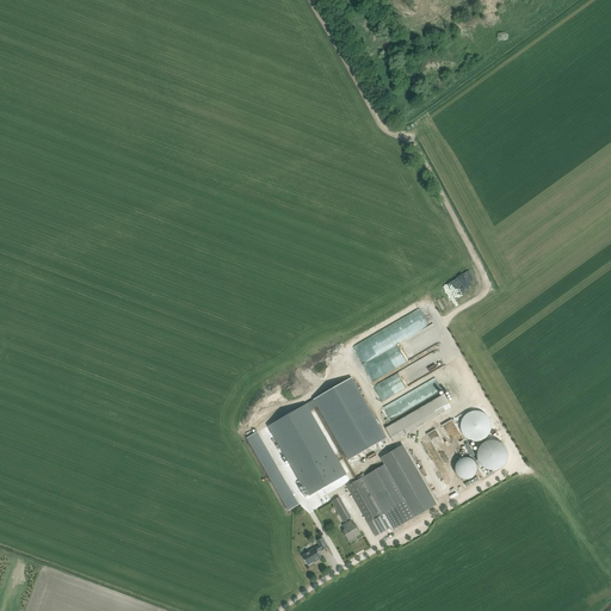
[(370,380),(449,341),(440,326),(362,364),(370,380)]
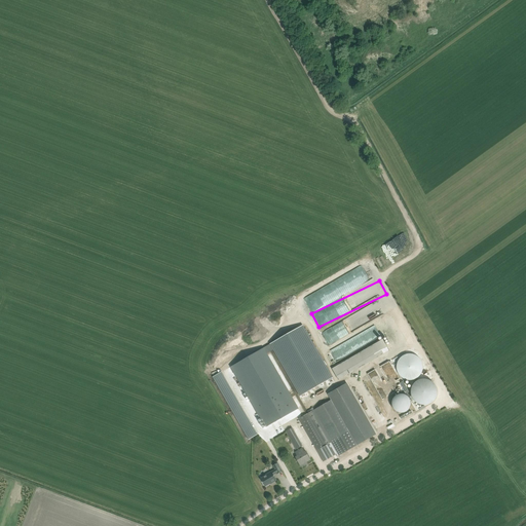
[(379,302),(323,330),(327,337),(330,342),(385,314),(379,302)]
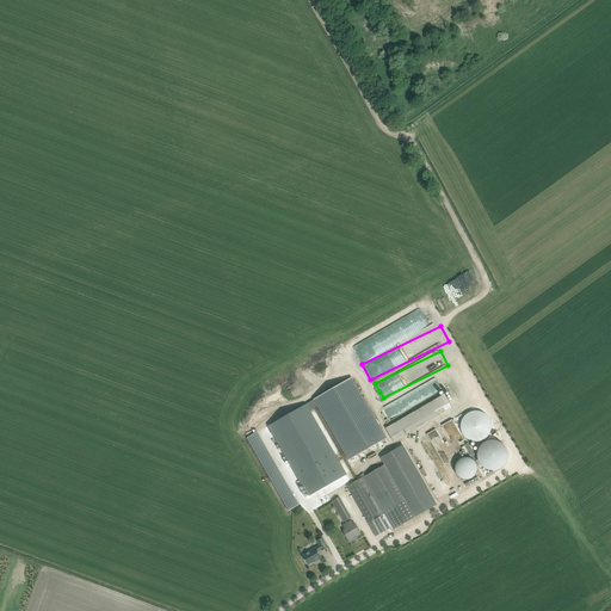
[(412,406),(432,396),(426,384),(382,406),(389,419),(413,408),(412,406)]
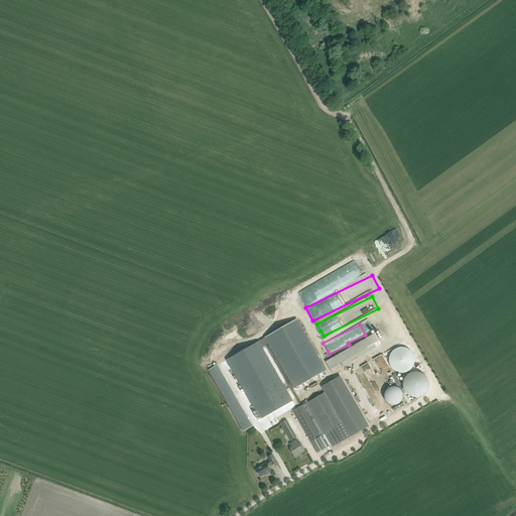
[(268,343),(295,391),(326,374),(298,326),(268,343)]
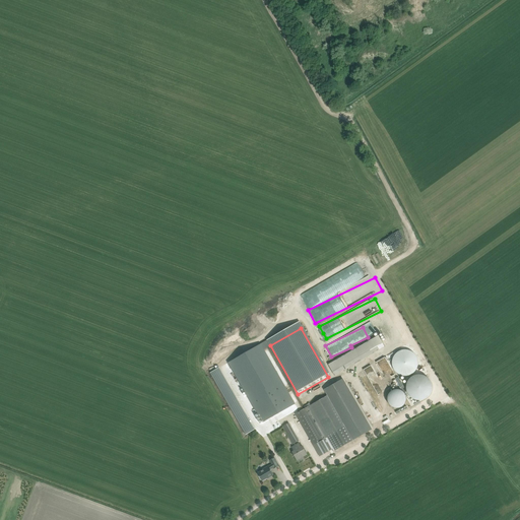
[(379,335),(329,365),(335,376),(385,346),(379,335)]
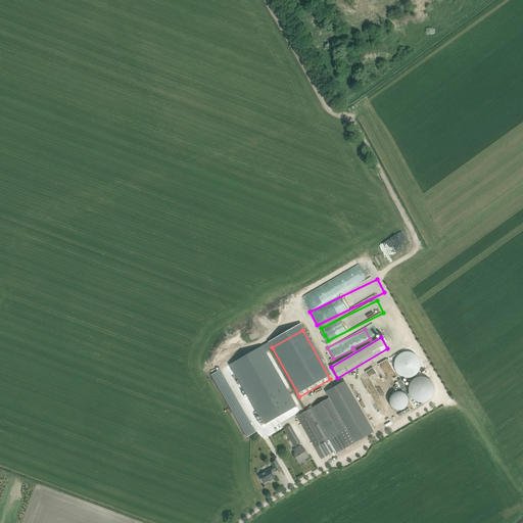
[(265,424),(295,407),(262,348),(231,366),(265,424)]
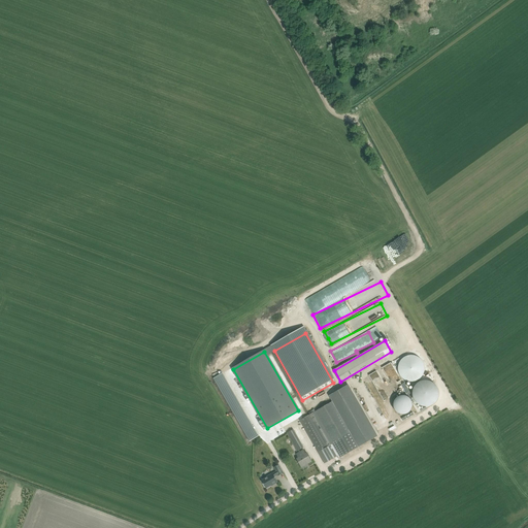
[(408,381),(411,382),(415,382),(418,380),(421,378),(423,375),(424,372),(425,371),(425,369),(425,368),(425,365),(424,362),(422,360),(420,357),(418,356),(415,355),(414,355),(413,355),(411,355),(408,355),(405,356),(402,359),(400,361),(399,364),(398,368),(399,371),(400,374),(402,377),(405,380),(408,381)]
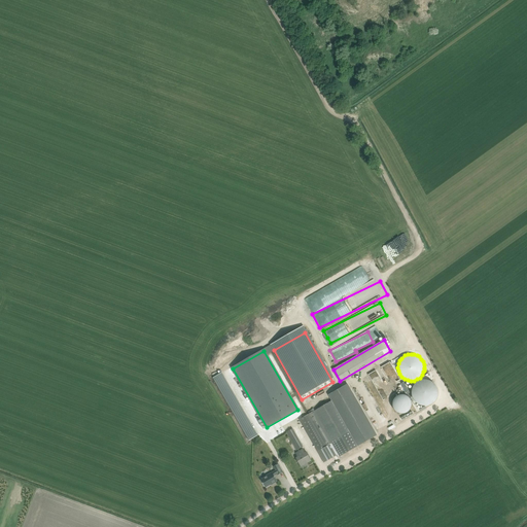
[(422,407),(425,407),(428,407),(431,406),(434,403),(436,401),(438,398),(438,396),(438,395),(438,393),(438,390),(437,387),(435,385),(433,383),(431,381),(428,380),(427,380),(426,380),(425,380),(422,381),(419,382),(416,384),(414,387),(413,390),(412,393),(413,397),(414,400),(416,402),(419,406),(422,407)]
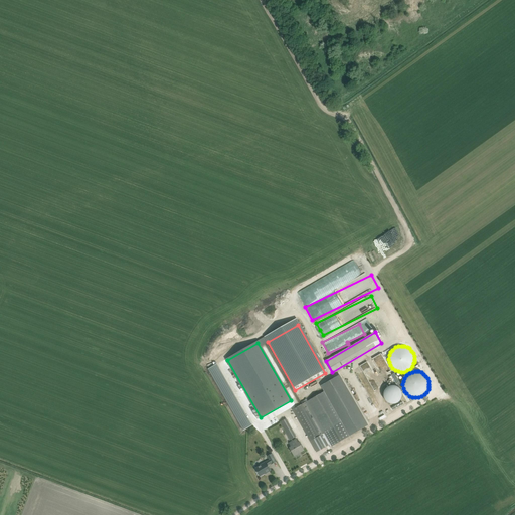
[(400,384),(394,373),(392,374),(395,379),(393,380),(389,373),(385,375),(391,384),(396,381),(398,385),(400,384)]
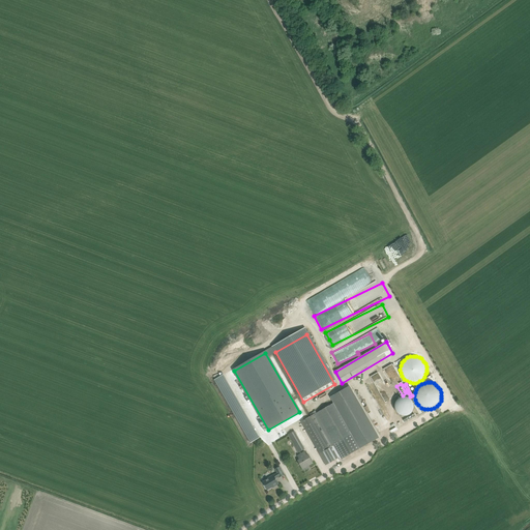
[(346,388),(335,394),(364,446),(376,440),(346,388)]
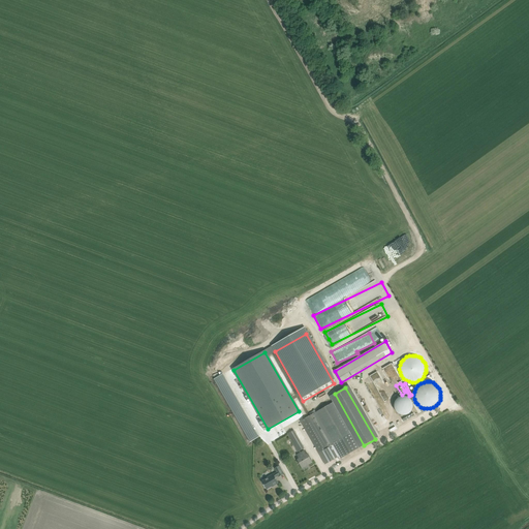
[(332,396),(335,401),(314,413),(310,415),(301,421),(315,446),(316,448),(321,456),(321,457),(325,464),(337,458),(339,457),(340,459),(364,445),(335,394),(332,396)]
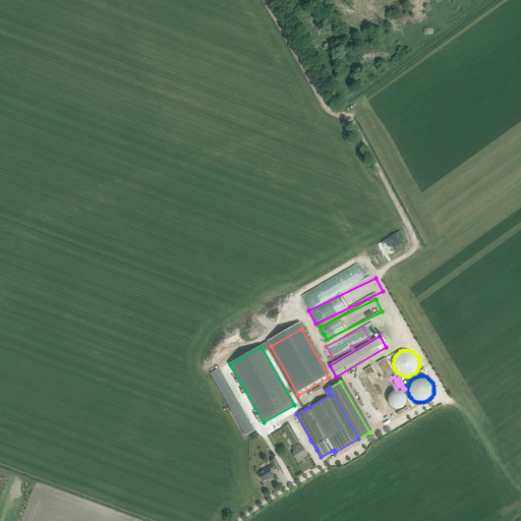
[(362,396),(367,410),(375,407),(369,393),(362,396)]
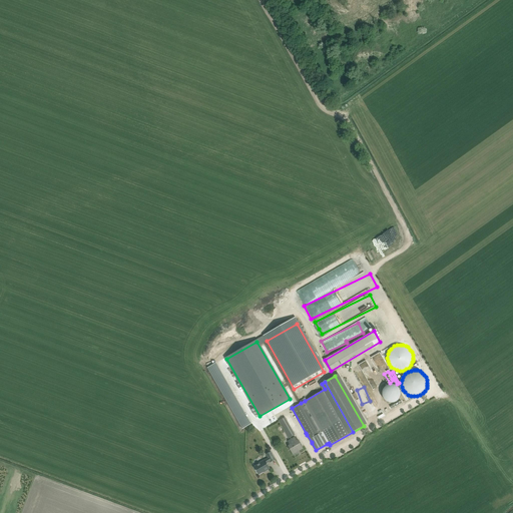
[(384,396),(386,400),(389,403),(393,404),(397,402),(399,399),(400,395),(399,391),(396,389),(392,388),(388,389),(385,392),(384,396)]
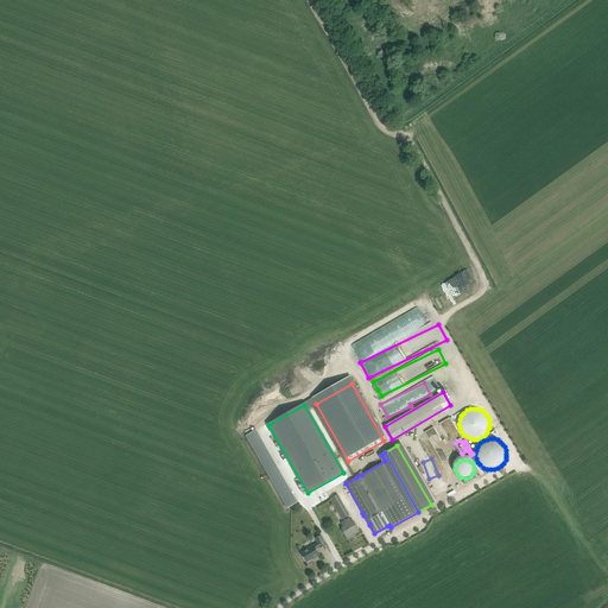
[(475,475),(463,482),(464,485),(476,477),(475,475)]
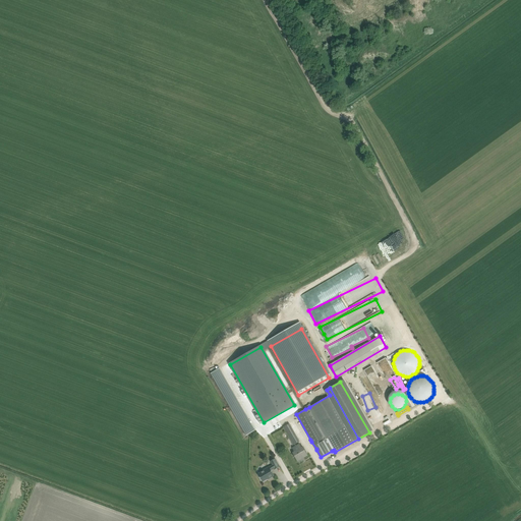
[(281,423),(293,445),(300,442),(287,419),(281,423)]
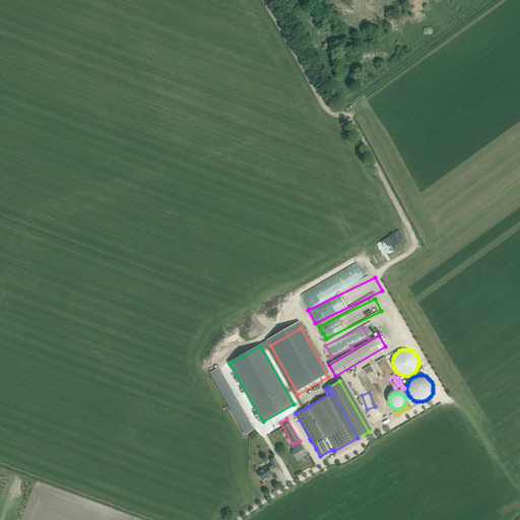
[(295,451),(293,452),(298,460),(307,454),(303,446),(302,447),(300,443),(293,447),(295,451)]
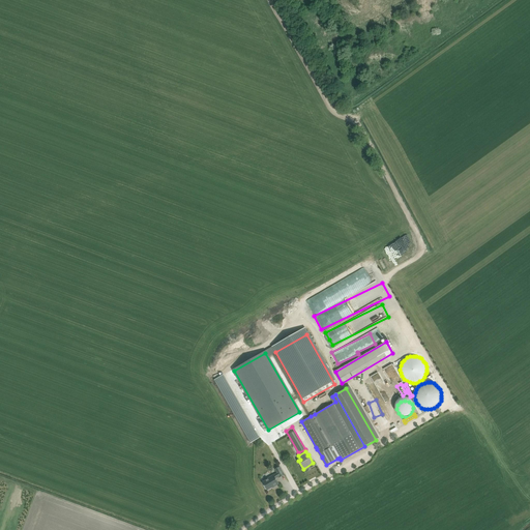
[(266,488),(267,490),(274,486),(274,487),(280,483),(276,478),(280,476),(281,477),(285,474),(280,466),(275,469),(277,473),(274,475),(268,478),(268,479),(263,481),(264,484),(265,488),(266,488)]
